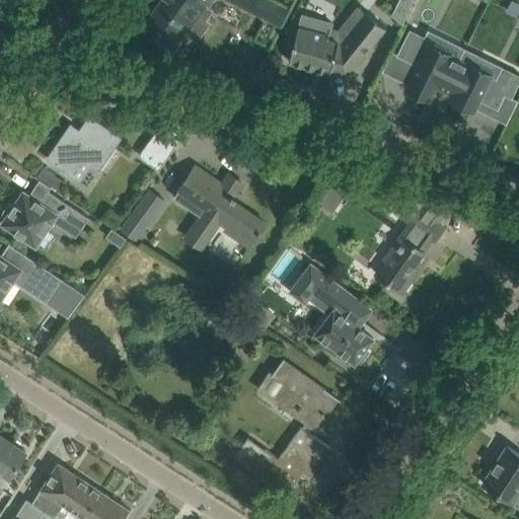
[(199,15),(209,0),(161,0),(148,19),(161,28),(154,38),(167,48),(169,46),(182,55),(197,35),(199,36),(209,22),(199,15)]
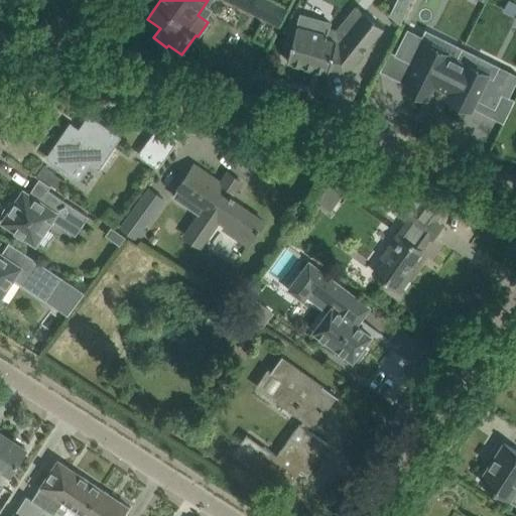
[(285,9),(267,0),(228,0),(277,25),(285,9)]
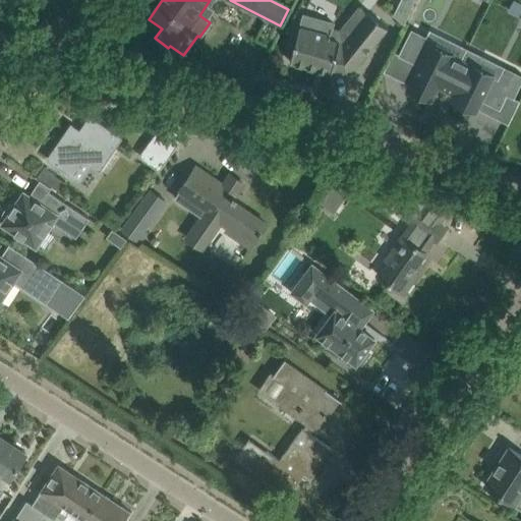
[(400,0),(393,15),(404,24),(414,0),(400,0)]
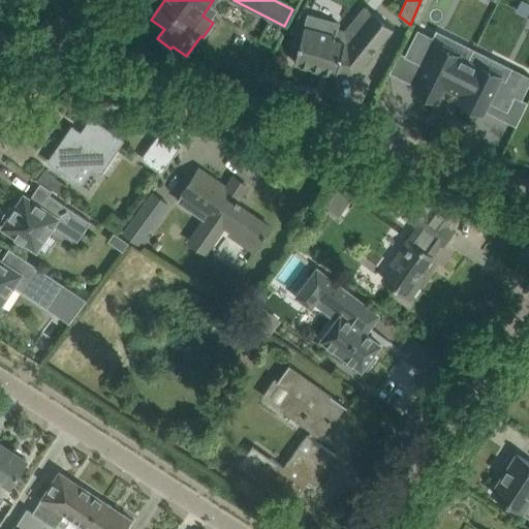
[(305,21),(293,62),(352,79),(393,28),(373,12),(348,43),(333,39),(336,29),(338,23),(309,16),(307,21),(305,21)]
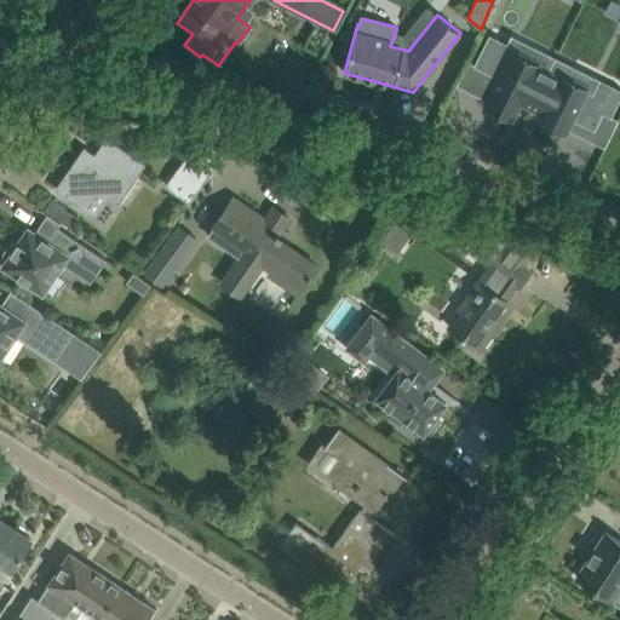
[(530,107),(549,70),(512,52),(516,47),(489,34),(474,65),(498,78),(486,104),(512,118),(521,102),(530,107)]
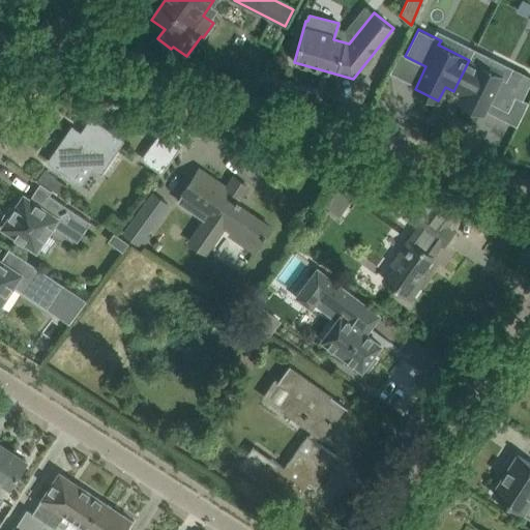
[(522,100),(529,84),(529,76),(512,67),(506,79),(486,68),(491,57),(475,50),(475,49),(474,49),(469,60),(453,91),(463,95),(460,101),(483,113),(489,101),(508,111),(514,96),(522,100)]
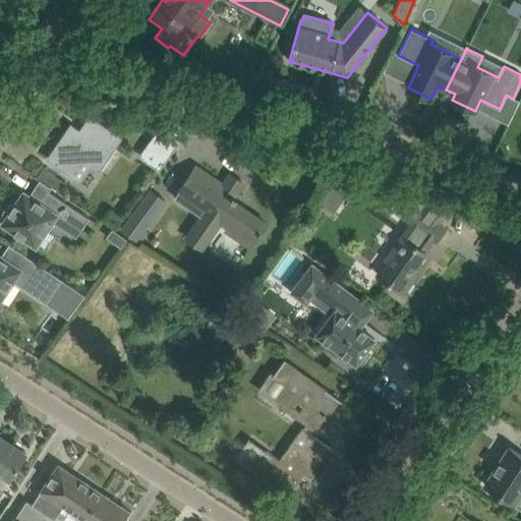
[(81,159),(99,170),(120,138),(89,117),(79,131),(70,125),(47,159),(70,174),(81,159)]
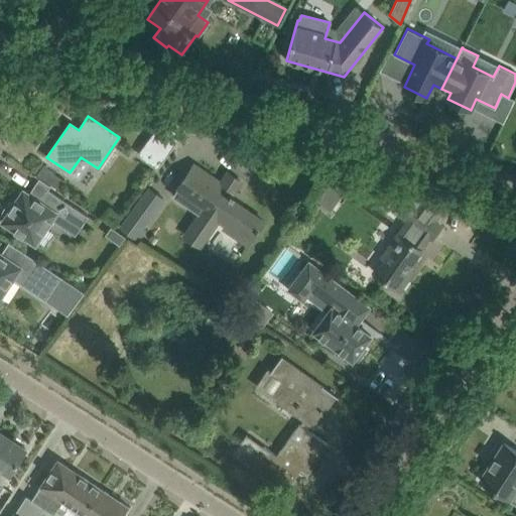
[(157,167),(178,139),(160,125),(139,154),(157,167)]
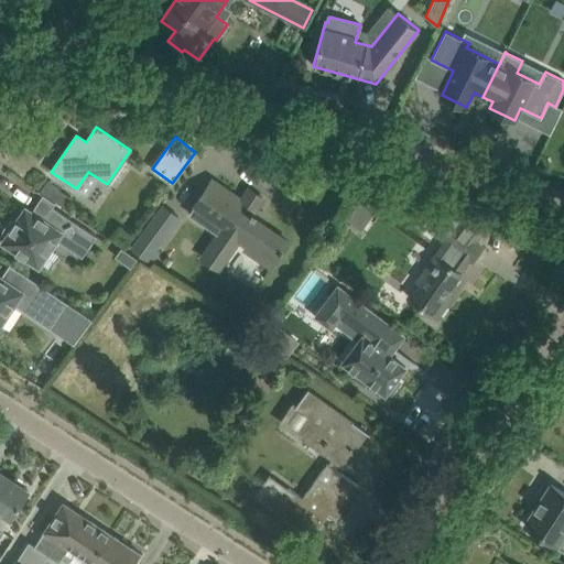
[(212,181),(195,205),(224,226),(202,258),(218,270),(240,237),(275,260),(288,242),(253,219),(257,215),(253,212),(262,198),(249,188),(241,201),(212,181)]
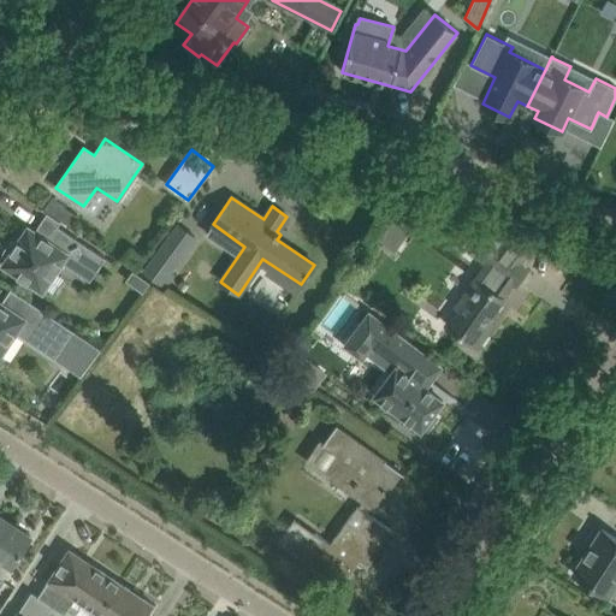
[(448,326),(457,333),(477,348),(490,330),(484,326),(503,298),(513,283),(516,285),(527,271),(519,265),(534,242),(513,226),(503,240),(498,236),(499,235),(474,217),(460,236),(478,248),(472,255),(484,265),(452,307),(458,312),(448,326)]
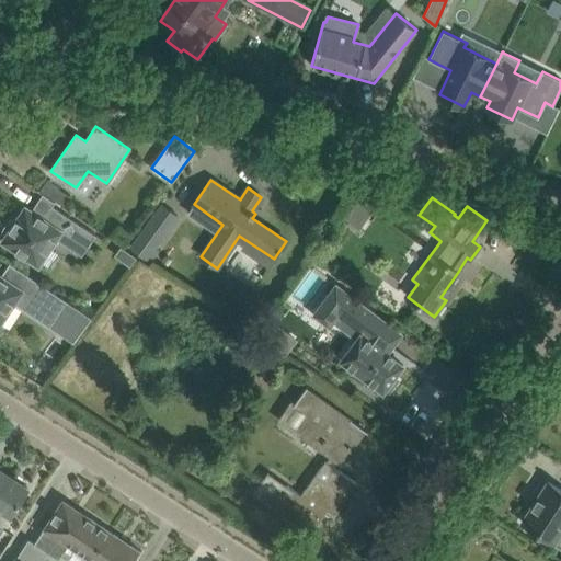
[(157,207),(130,243),(148,256),(179,215),(161,203),(157,207)]
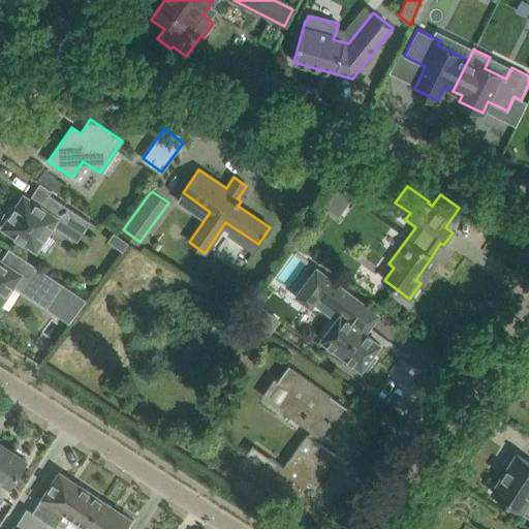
[(90,221),(66,206),(49,194),(40,207),(24,194),(14,209),(11,207),(8,210),(5,214),(3,218),(2,222),(4,224),(2,227),(31,247),(42,230),(48,234),(53,225),(76,242),(90,221)]
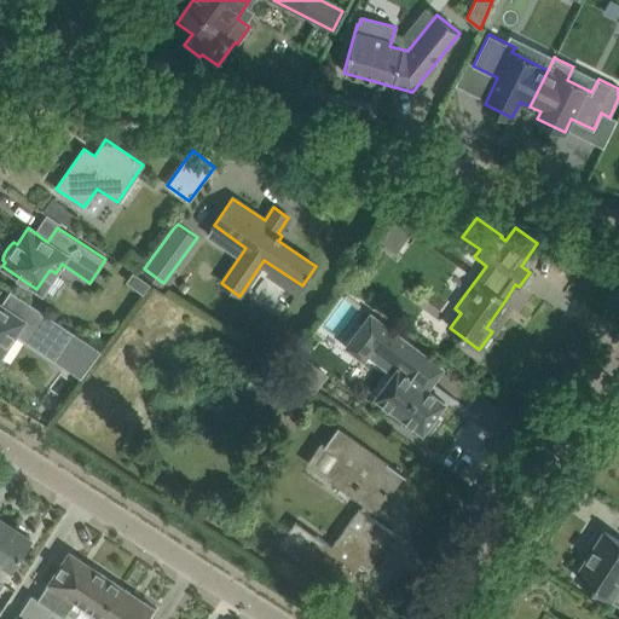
[(132,272),(125,282),(143,294),(150,284),(132,272)]
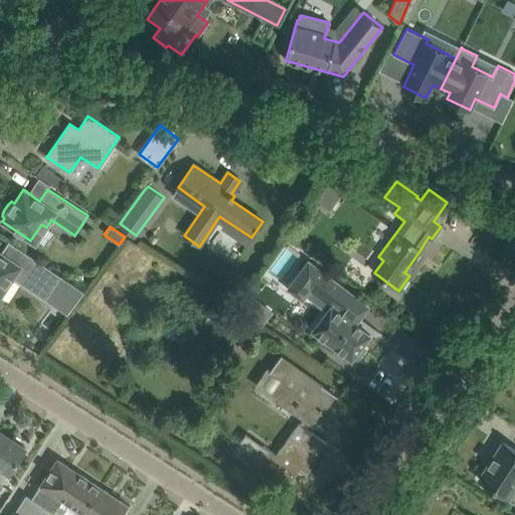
[(53,288),(61,277),(11,242),(10,243),(11,244),(3,255),(0,252),(0,287),(5,279),(10,282),(16,274),(48,295),(53,288)]
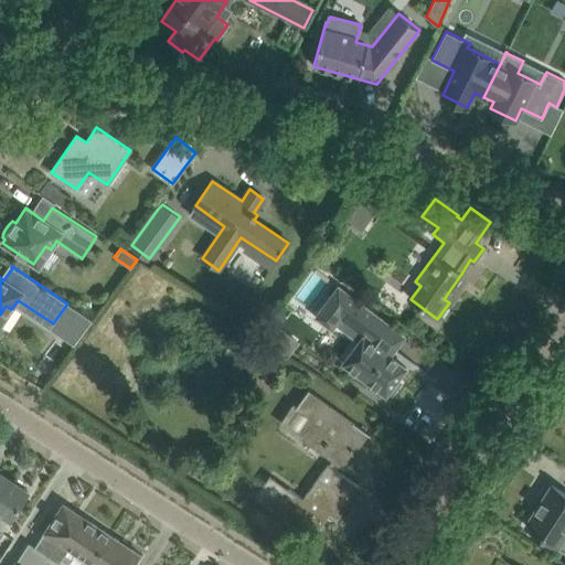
[(403,336),(385,322),(338,287),(316,317),(331,329),(341,316),(364,333),(343,363),(371,383),(369,386),(380,395),(382,392),(385,394),(388,391),(392,393),(401,382),(396,380),(405,368),(388,354),(394,348),(384,341),(392,329),(402,337),(403,336)]
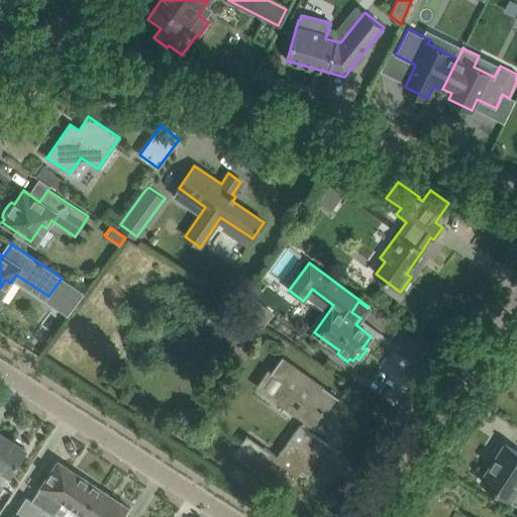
[(62,278),(54,289),(77,304),(84,293),(62,278)]
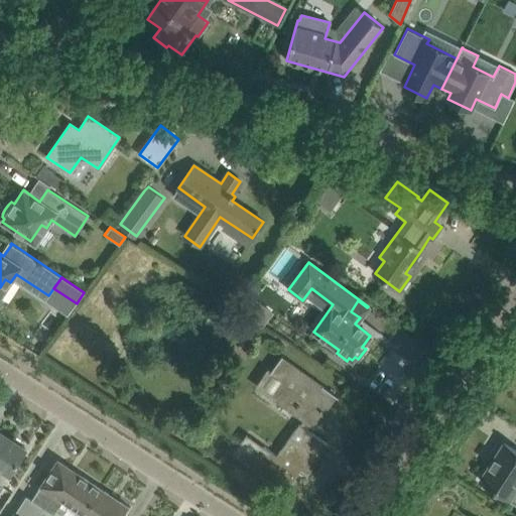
[(248,296),(239,309),(262,327),(271,313),(248,296)]
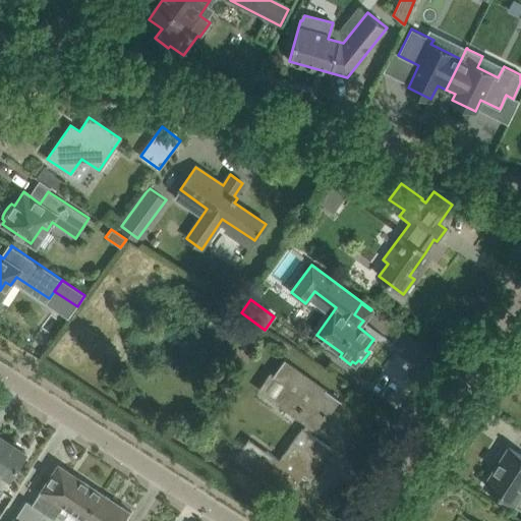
[(51,337),(62,323),(50,314),(40,329),(51,337)]
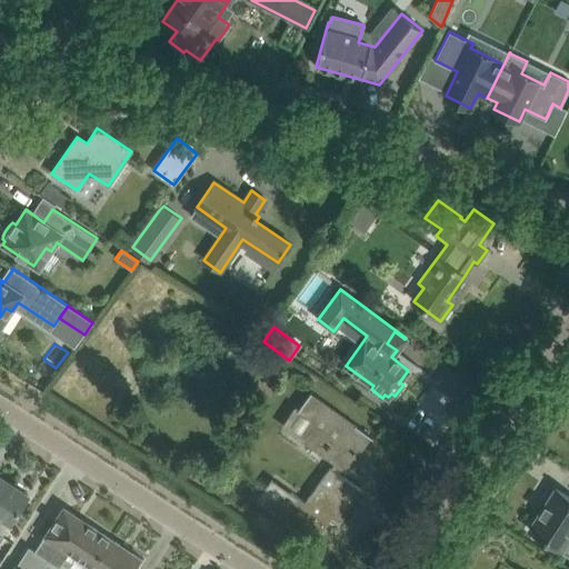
[(290,492),(275,513),(315,541),(316,540),(313,539),(330,515),(339,521),(361,490),(342,477),(338,473),(343,466),(345,467),(357,450),(355,449),(365,433),(371,438),(372,439),(373,438),(356,425),(311,393),(300,409),(315,419),(300,439),(333,462),(305,502),(290,492)]
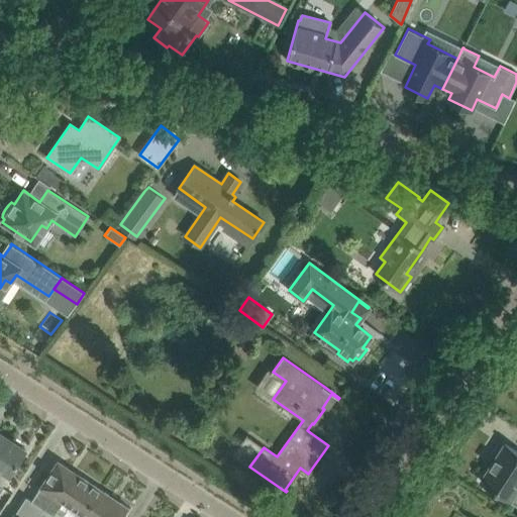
[(0,489),(25,450),(0,433),(0,489)]
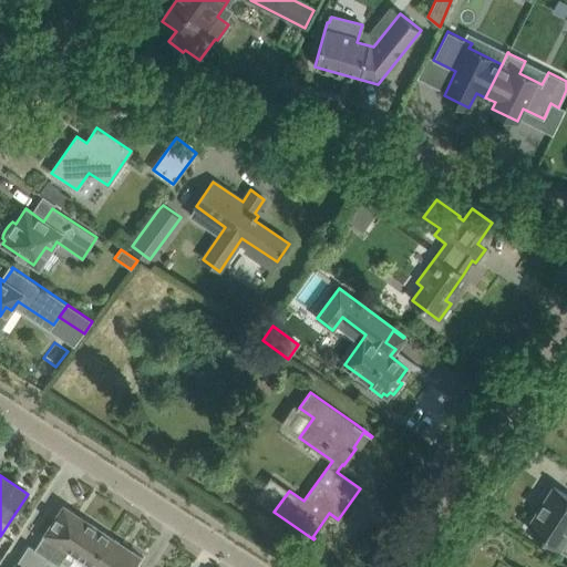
[(566,553),(566,495),(554,486),(527,527),(537,535),(536,537),(547,545),(549,542),(566,553)]
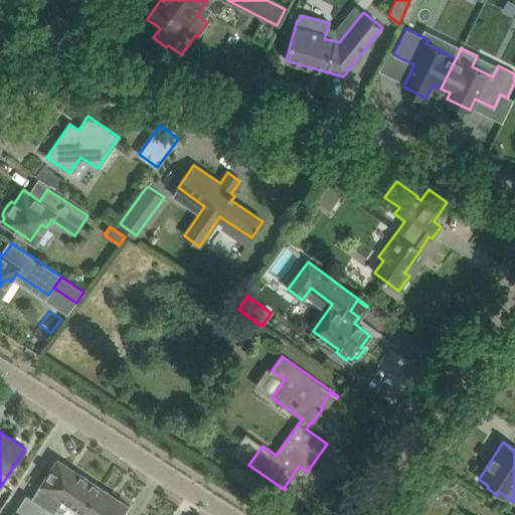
[(73,478),(62,471),(65,466),(67,467),(68,466),(57,459),(31,499),(53,514),(62,501),(82,514),(100,487),(77,472),(73,478)]
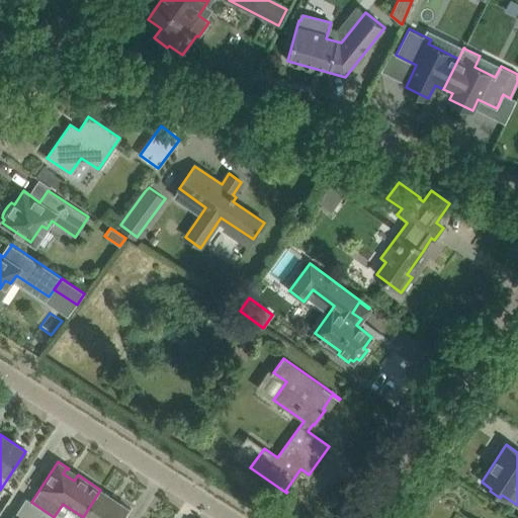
[(122,517),(128,508),(100,490),(83,517),(84,517),(122,517)]
